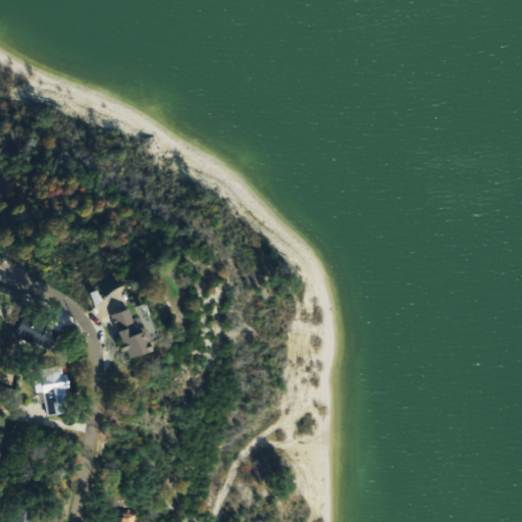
[(114,314),(128,358),(162,348),(149,303),(114,314)]
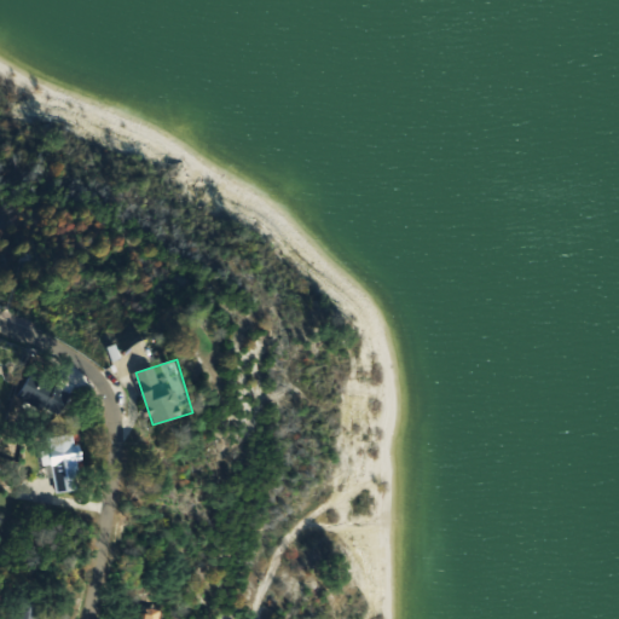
[(22,400),(63,416),(76,385),(61,379),(61,381),(33,370),(22,400)]
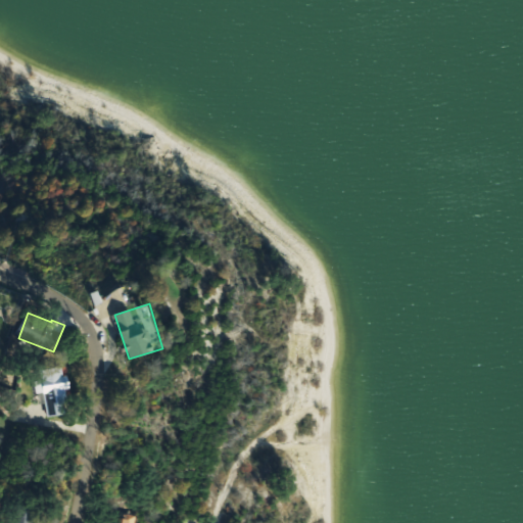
[(67,367),(37,370),(40,393),(46,392),(48,416),(73,414),(67,367)]
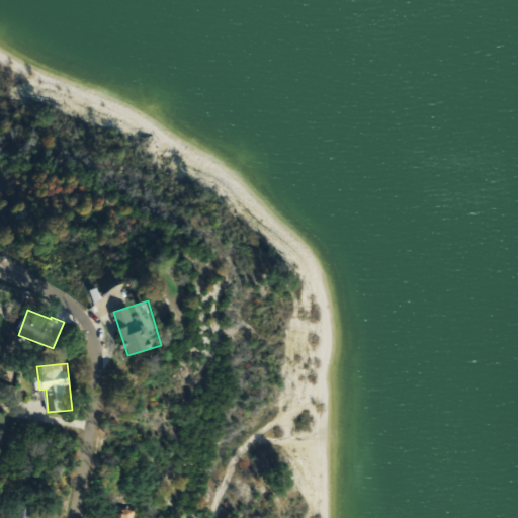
[(38,517),(38,501),(17,501),(17,517),(38,517)]
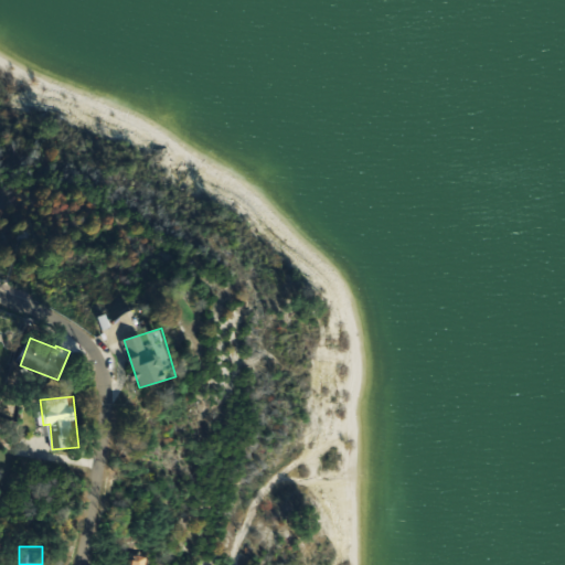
[(117,564),(146,564),(146,557),(118,555),(117,564)]
